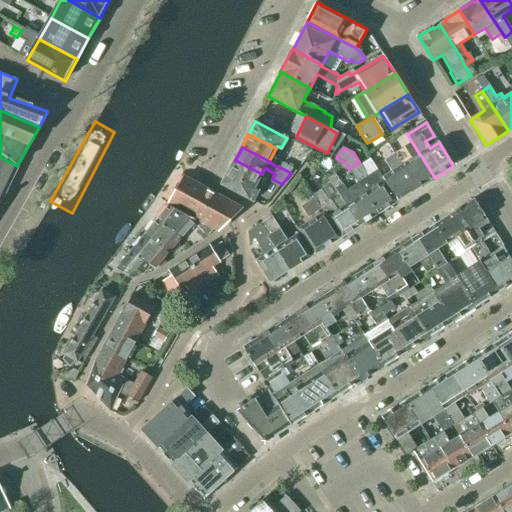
[(420,154),(420,155),(411,160),(404,148),(394,154),(417,189),(435,178),(420,154)]
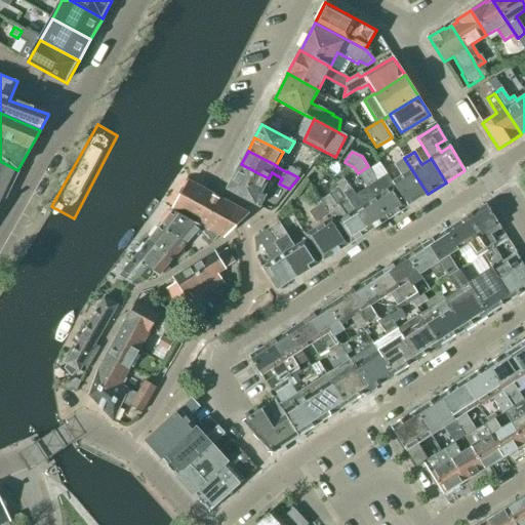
[(409,206),(428,194),(404,158),(394,165),(401,177),(393,183),(394,183),(409,206)]
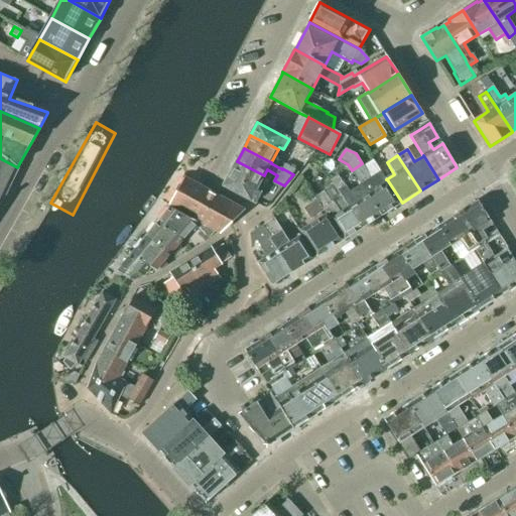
[(0,203),(17,167),(0,158),(0,203)]
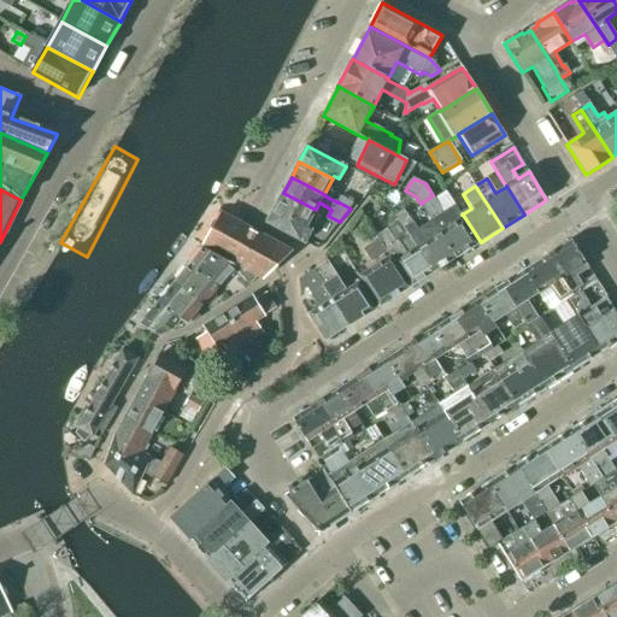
[(309,225),(316,210),(283,193),(275,207),(309,225)]
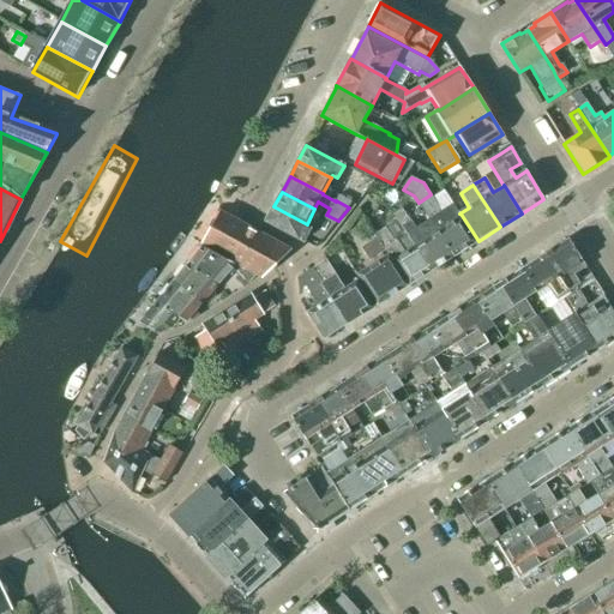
[(479,241),(461,214),(450,221),(444,217),(431,194),(419,203),(431,220),(455,257),(479,241)]
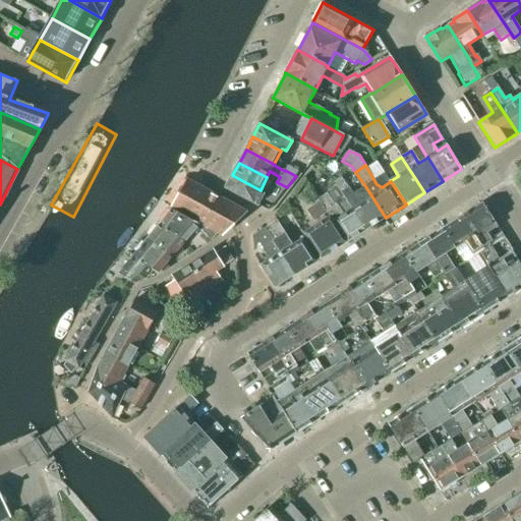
[(285,170),(296,176),(298,172),(288,166),(285,170)]
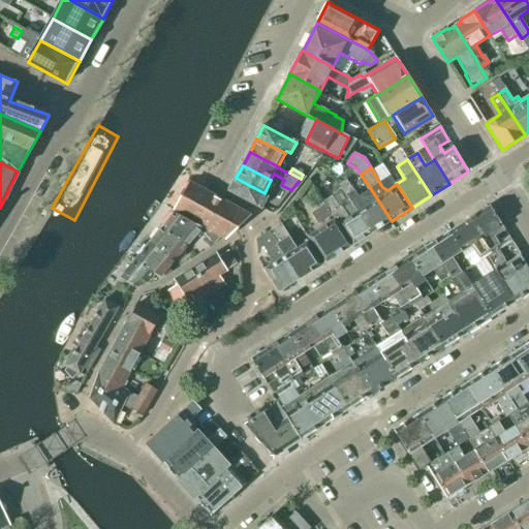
[(262,195),(265,193),(236,178),(228,191),(261,209),(268,197),(262,195)]
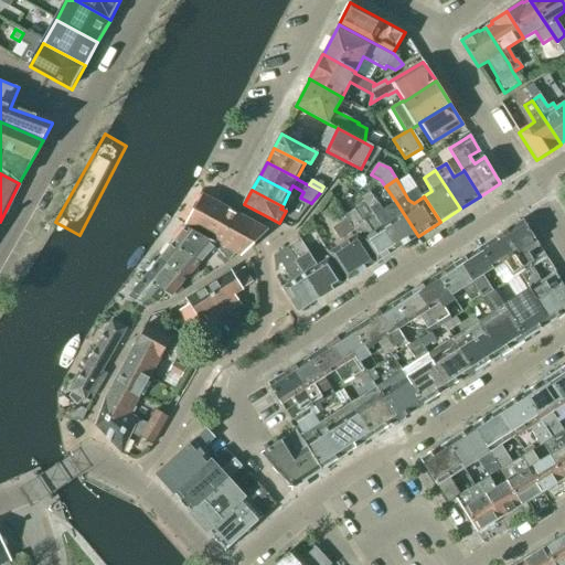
[(396,202),(383,211),(377,204),(371,193),(362,198),(363,200),(365,199),(397,249),(418,236),(396,202)]
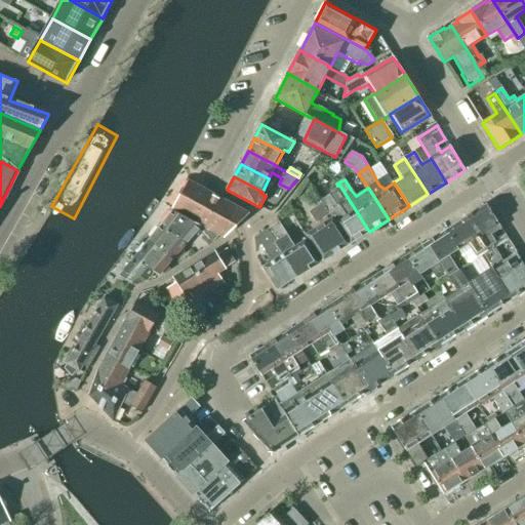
[(203,227),(219,198),(189,182),(173,210),(203,227)]
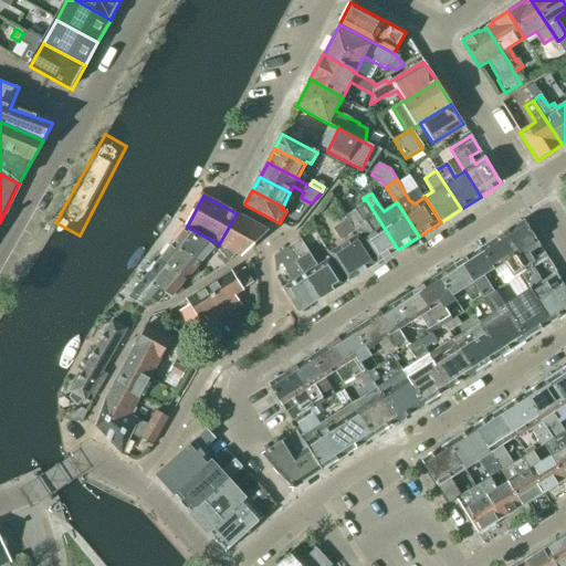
[(308,208),(312,203),(301,198),(297,202),(308,208)]
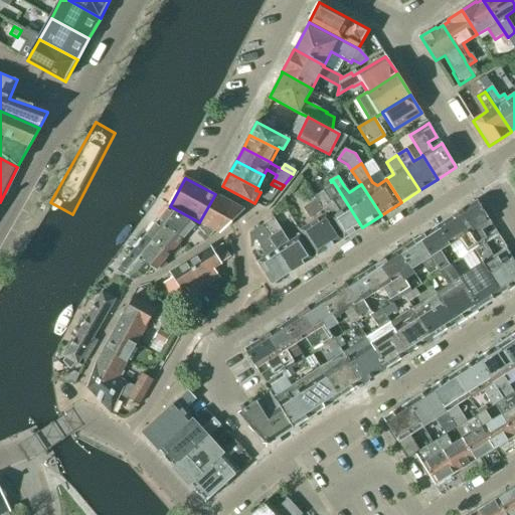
[(344,239),(362,227),(333,181),(331,182),(333,185),(324,191),(315,196),(322,208),(323,208),(344,239)]
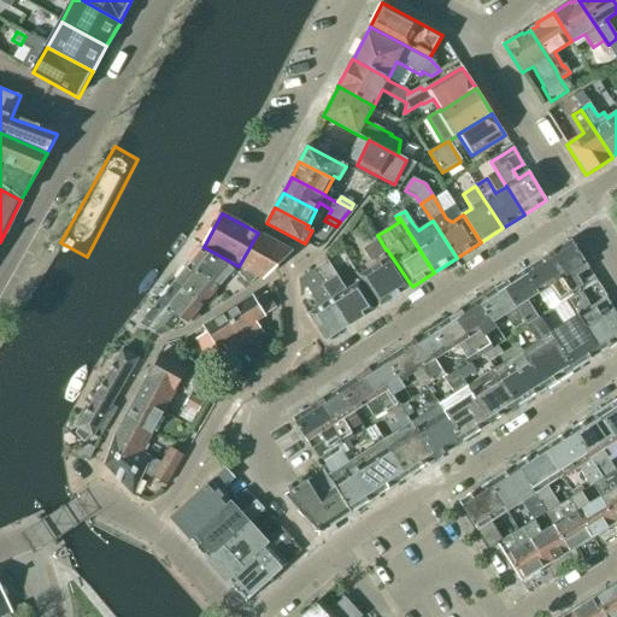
[(258,233),(239,266),(264,281),(293,252),(258,233)]
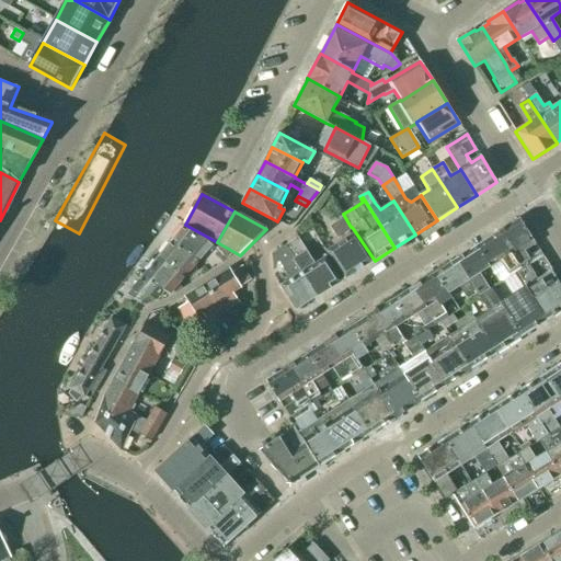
[(336,240),(352,230),(344,217),(329,227),(336,240)]
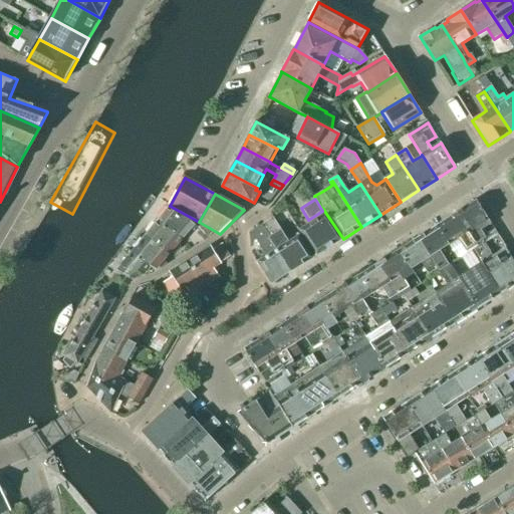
[(479,247),(485,244),(498,236),(494,229),(484,235),(481,231),(491,224),(488,220),(476,201),(458,213),(477,244),(479,247)]
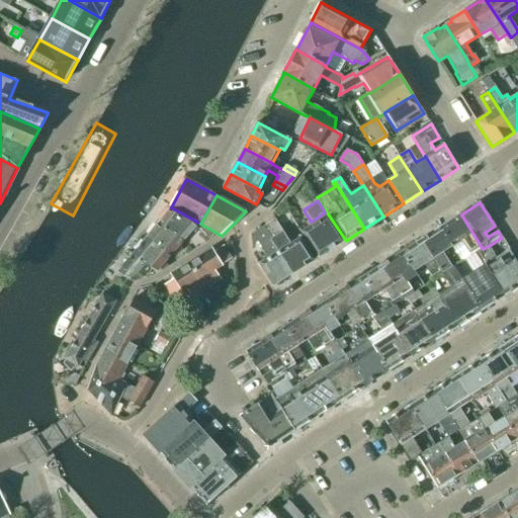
[(158,224),(185,240),(196,228),(210,240),(216,234),(170,208),(158,224)]
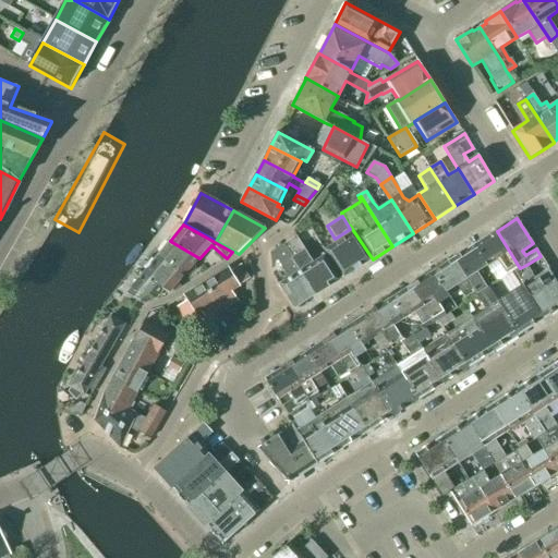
[(343,278),(373,259),(350,226),(349,226),(353,232),(326,250),(343,278)]
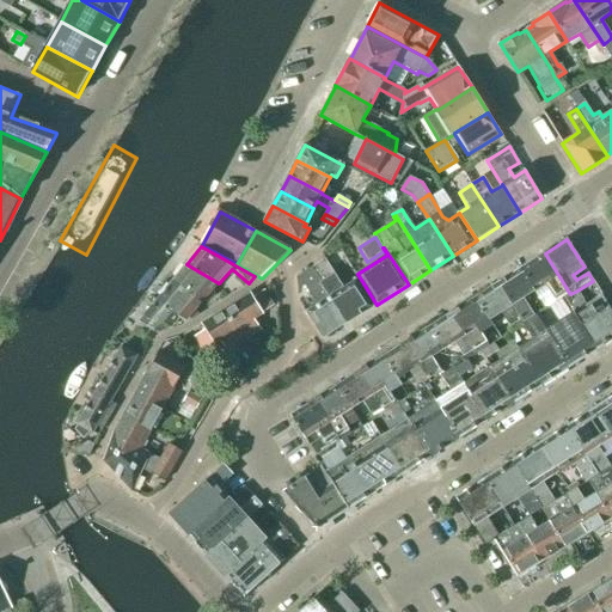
[(545,254),(521,269),(534,291),(546,283),(556,298),(567,291),(568,291),(545,254)]
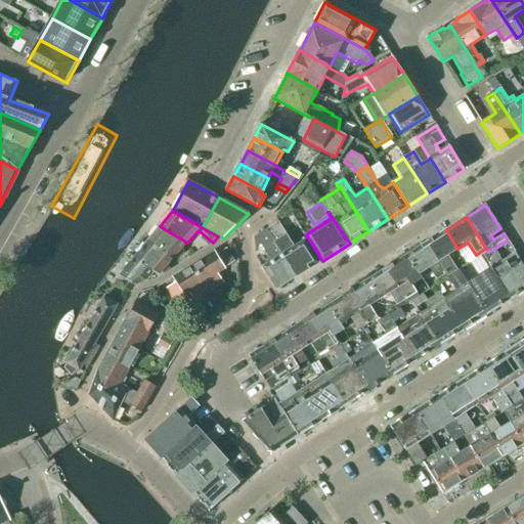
[(269,228),(299,276),(320,263),(307,241),(296,248),(280,222),(269,228)]
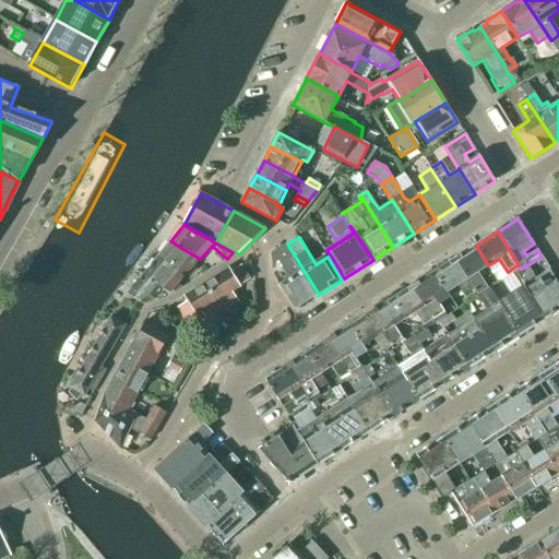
[(186,276),(200,259),(170,241),(157,258),(186,276)]
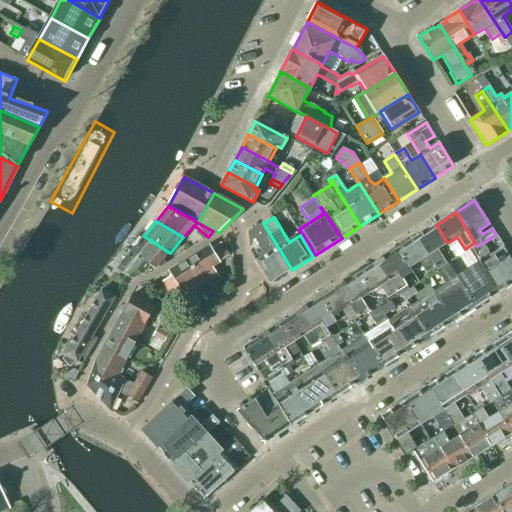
[(271,283),(292,270),(263,223),(249,231),(250,238),(257,237),(267,254),(257,261),(271,283)]
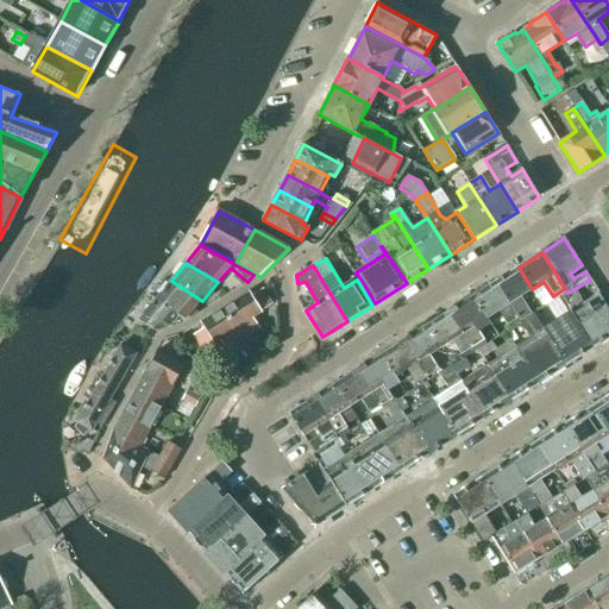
[(521,296),(532,289),(519,268),(495,282),(521,322),(533,314),(542,308),(539,301),(528,308),(521,296)]
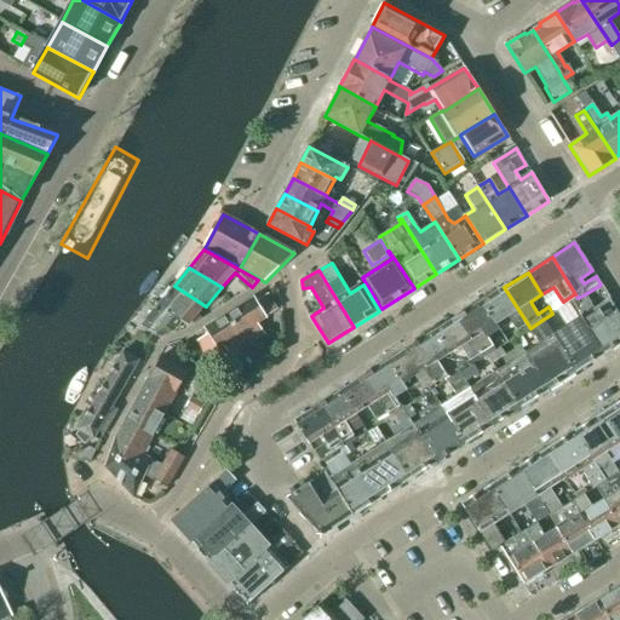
[(188,327),(206,306),(174,286),(159,305),(182,323),(188,327)]
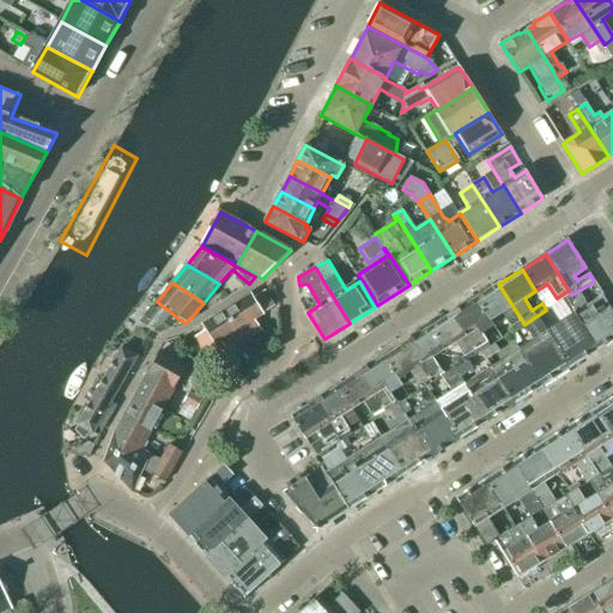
[(525,325),(498,284),(475,299),(490,321),(491,321),(502,314),(510,327),(513,332),(525,325)]
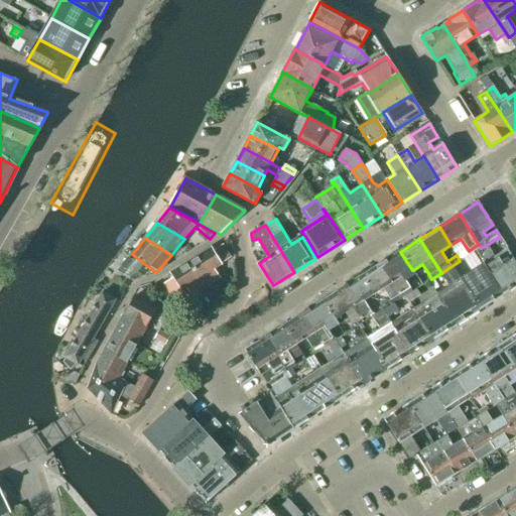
[(494,258),(487,245),(481,248),(475,252),(502,296),(515,286),(515,262),(508,249),(494,258)]
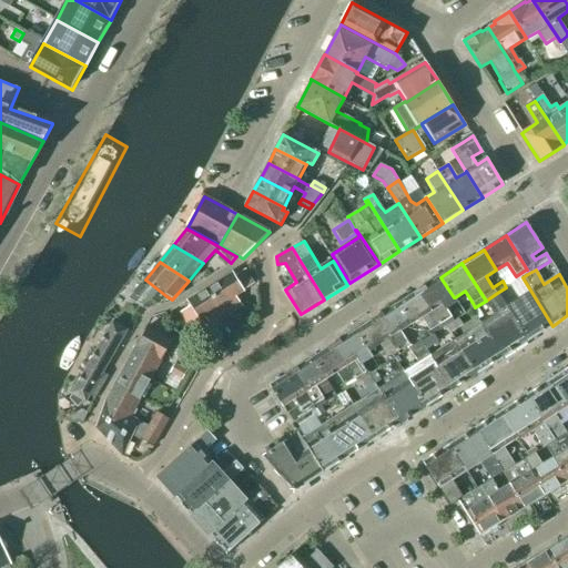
[(209,288),(226,317),(242,306),(235,296),(253,284),(245,271),(235,277),(233,273),(209,288)]
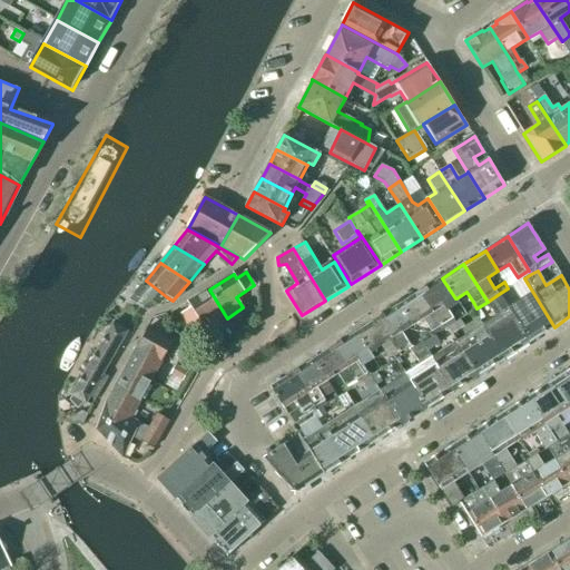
[(459,303),(457,298),(455,298),(442,278),(420,292),(442,326),(453,318),(449,310),(459,303)]
